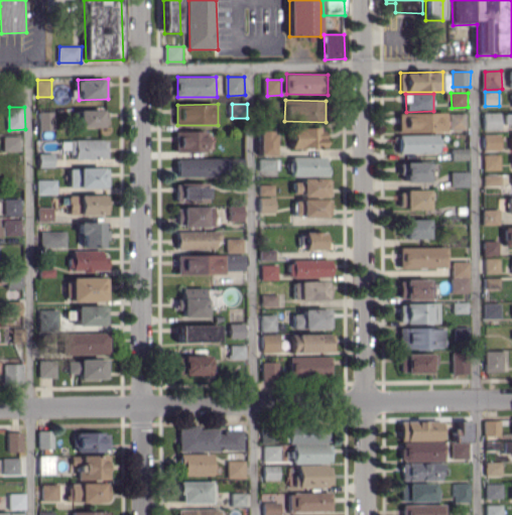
[(108,128),(108,110),(79,111),(79,128),(108,128)]
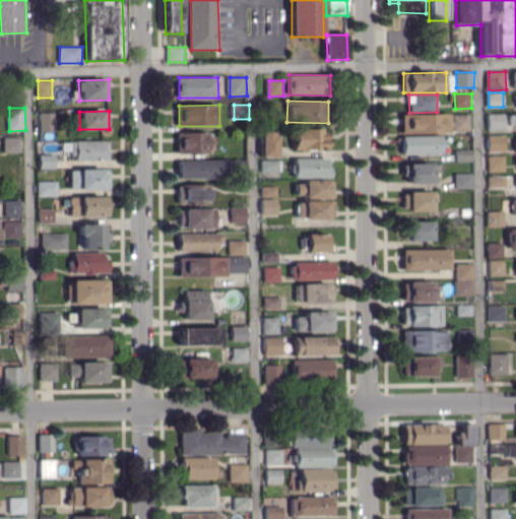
[(57,131),(57,113),(41,113),(42,132),(57,131)]
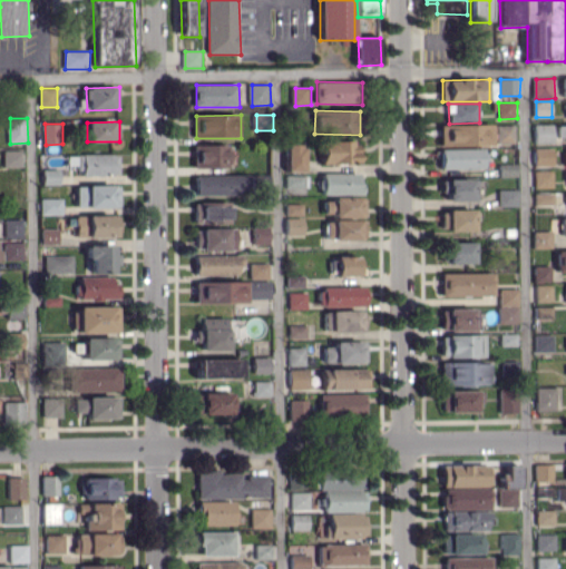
[(442,147),(495,146),(495,125),(442,126),(442,147)]
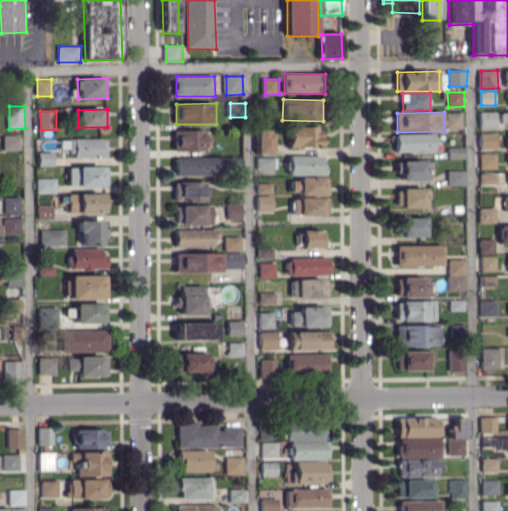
[(464,113),(448,112),(448,129),(464,130),(464,113)]
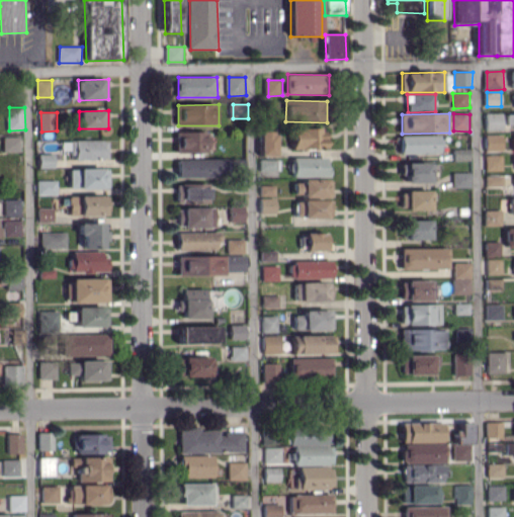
[(504,113),(488,113),(488,131),(504,131),(504,113)]
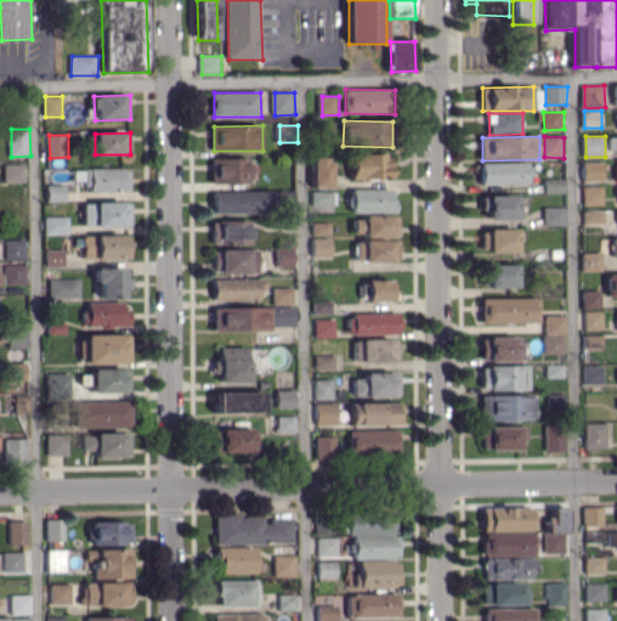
[(392,154),(352,154),(352,179),(392,179),(392,154)]
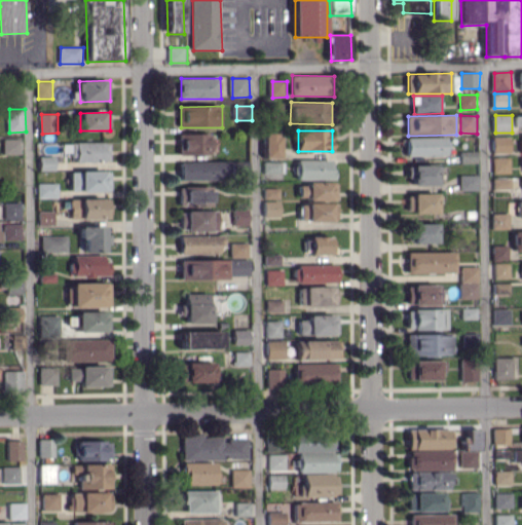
[(180,135),(181,156),(213,155),(212,134),(180,135)]
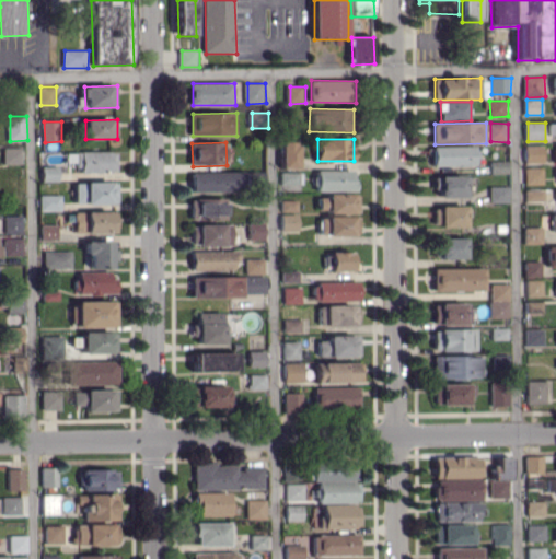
[(285,143),(284,169),(301,169),(302,143),(285,143)]
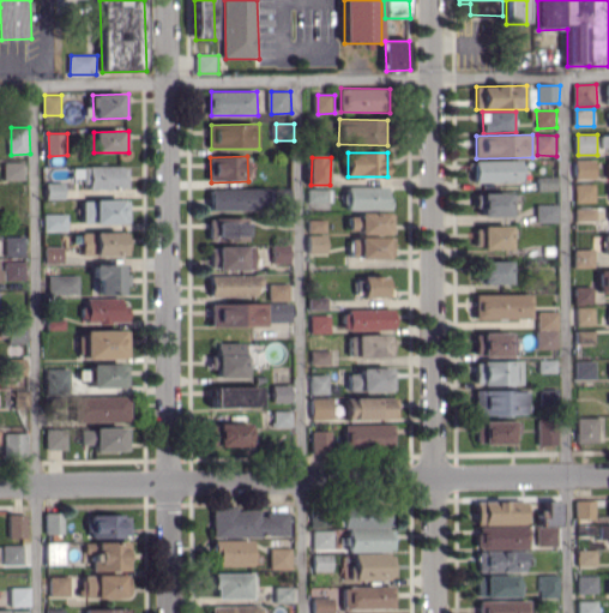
[(522,161),(476,161),(476,184),(522,182),(522,161)]
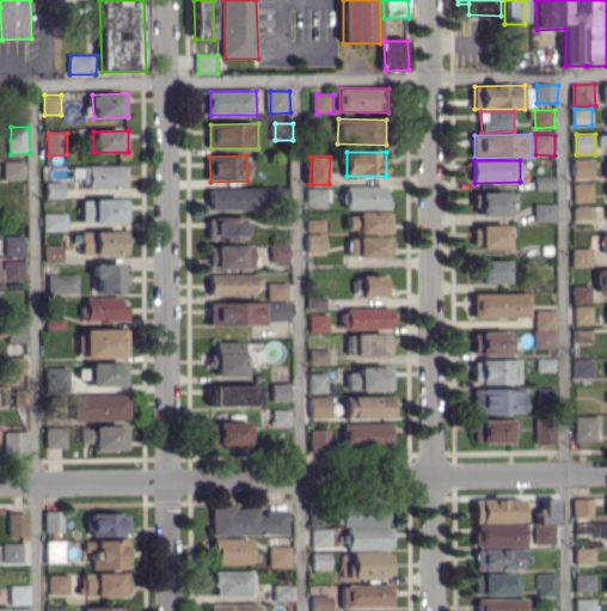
[(594,160),(575,160),(575,178),(595,178),(594,160)]
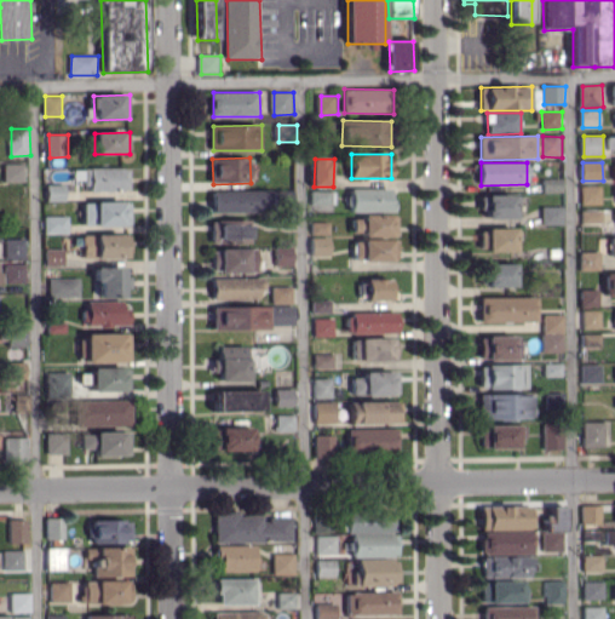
[(6,183),(26,183),(27,165),(6,165),(6,183)]
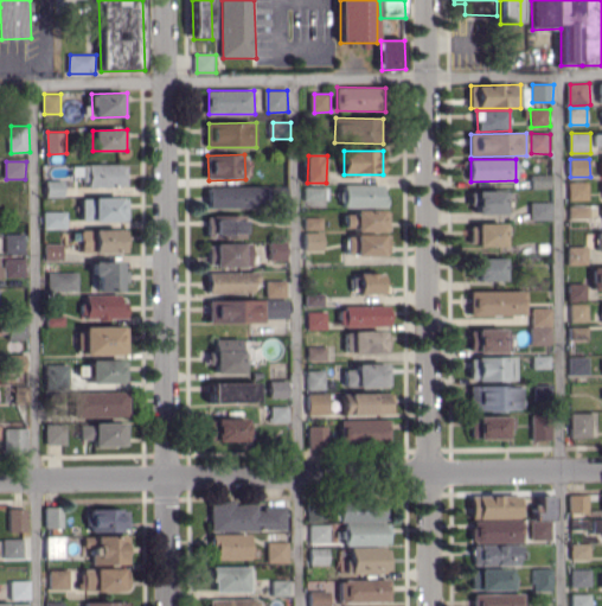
[(128,164),(85,165),(85,189),(128,187),(128,164)]
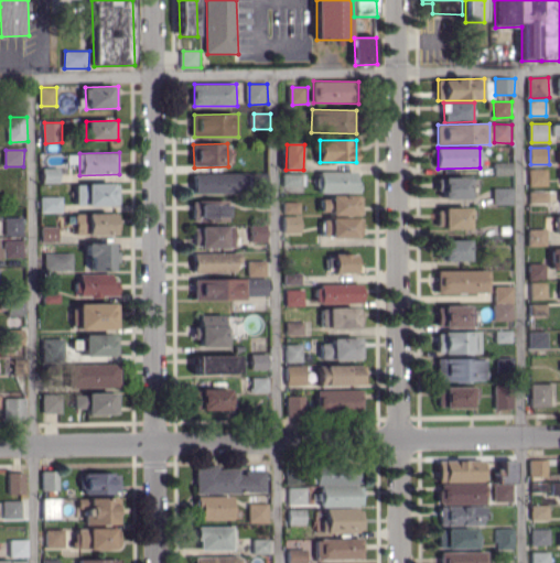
[(61,183),(61,169),(44,169),(44,183),(61,183)]
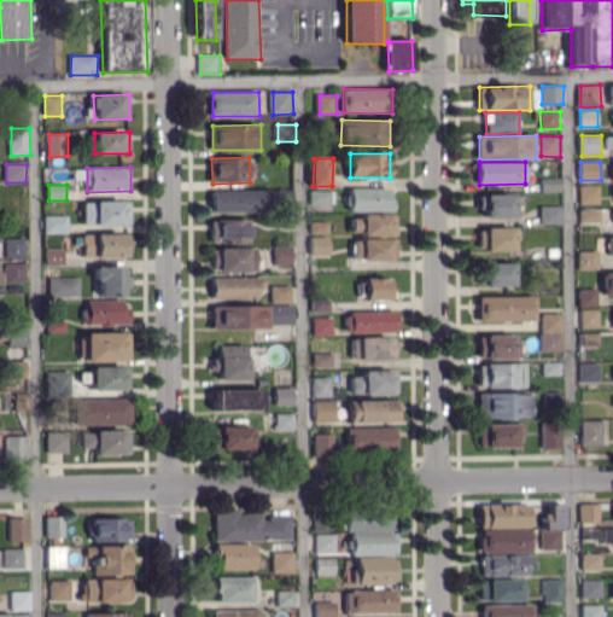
[(601,186),(582,186),(582,204),(601,204),(601,186)]
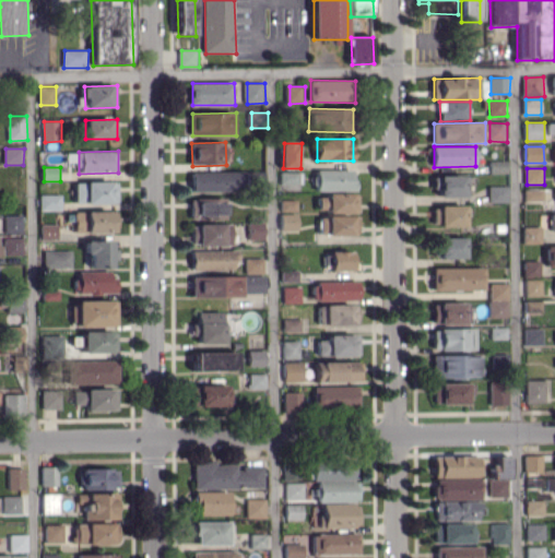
[(319,192),(356,191),(356,170),(318,171),(319,192)]
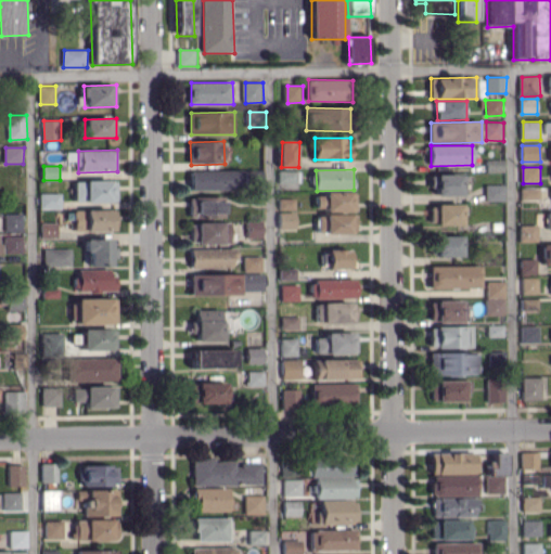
[(192,191),(244,191),(244,171),(192,171),(192,191)]
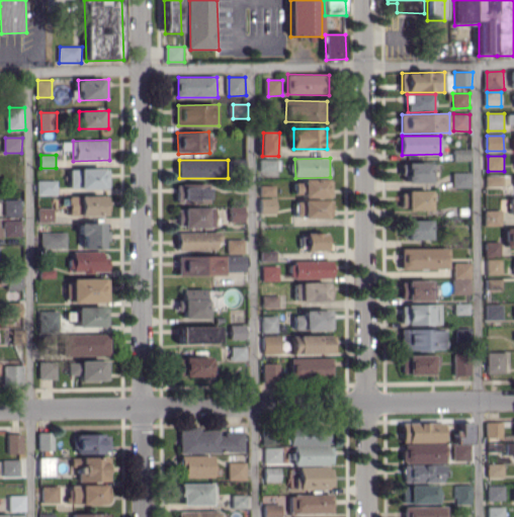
[(262,171),(282,171),(282,160),(262,160),(262,171)]
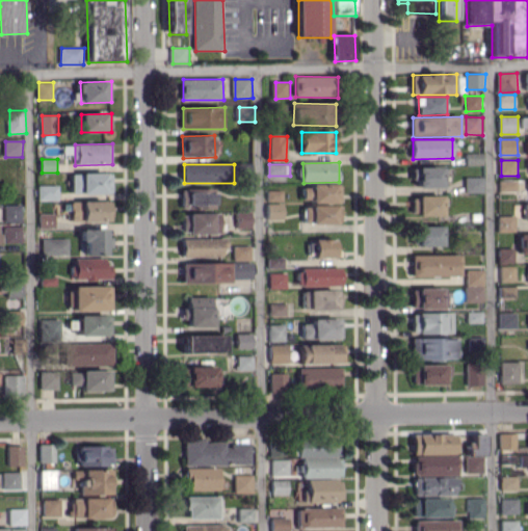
[(416,188),(444,187),(443,167),(415,167),(416,188)]
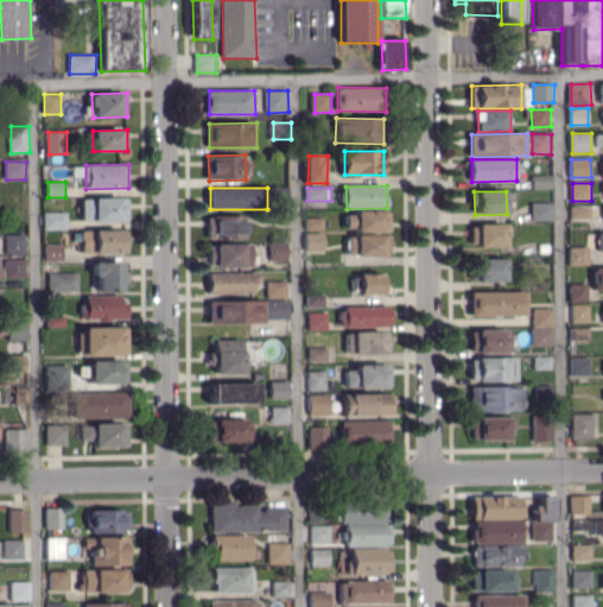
[(128,198),(83,198),(83,222),(128,221),(128,198)]
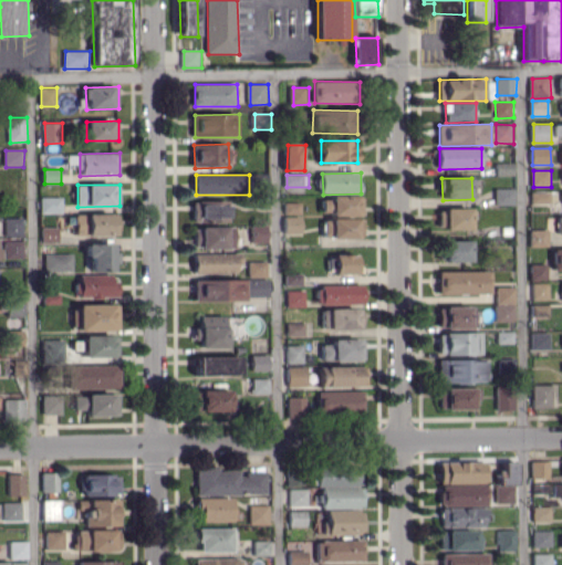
[(517,206),(517,189),(498,189),(498,206),(517,206)]
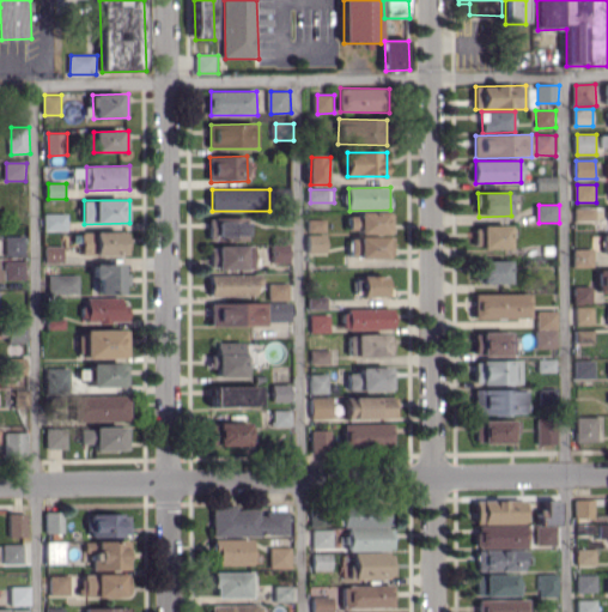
[(597,210),(578,208),(578,220),(597,220),(597,210)]
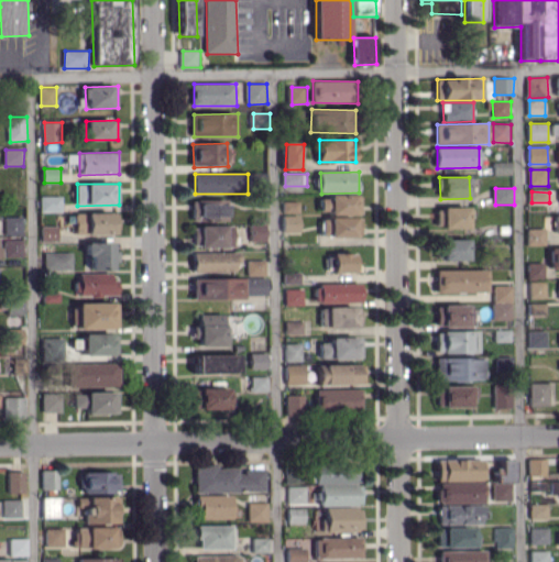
[(362,213),(362,196),(322,196),(322,215),(362,213)]
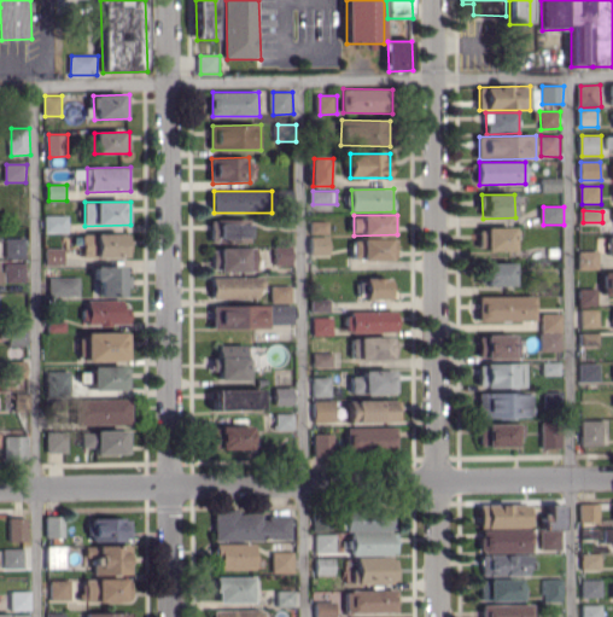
[(46,234),(70,233),(70,216),(46,216),(46,234)]
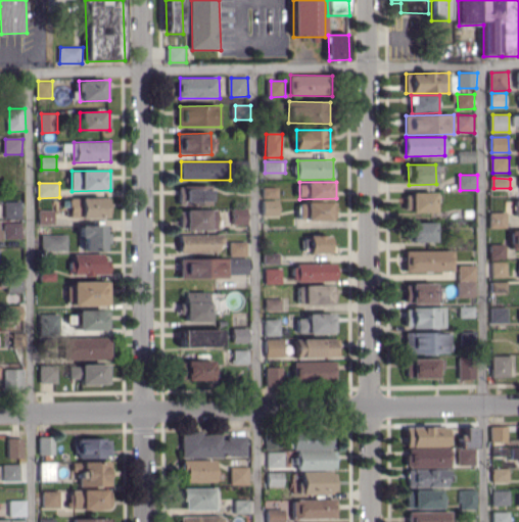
[(213,186),(180,187),(181,206),(213,205),(213,186)]
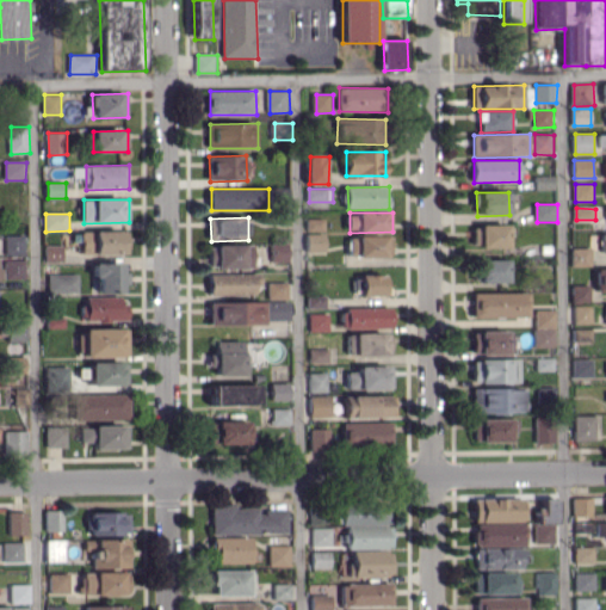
[(327,220),(310,220),(311,232),(327,230),(327,220)]
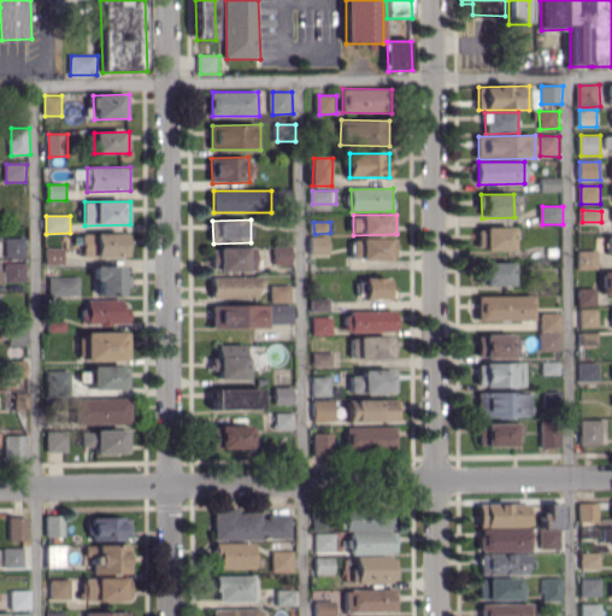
[(515,251),(515,228),(480,228),(480,251),(515,251)]
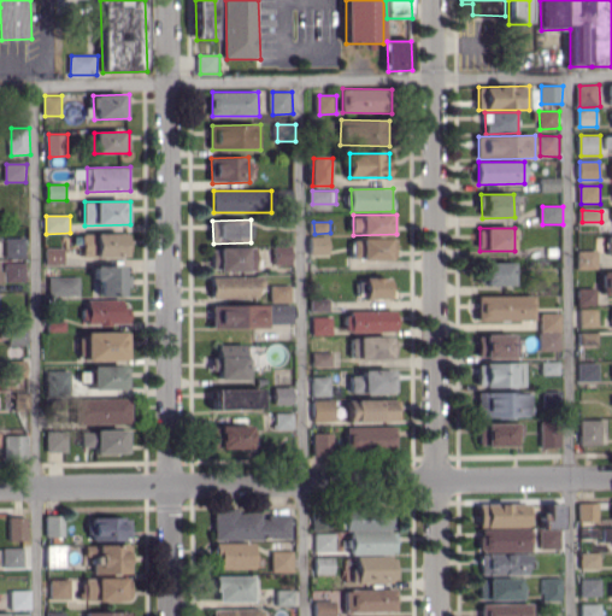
[(84,258),(130,257),(130,233),(83,234),(84,258)]
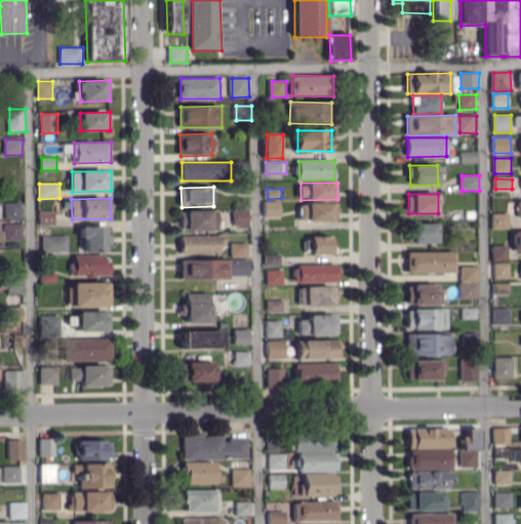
[(266,216),(281,216),(282,201),(267,201),(266,216)]
